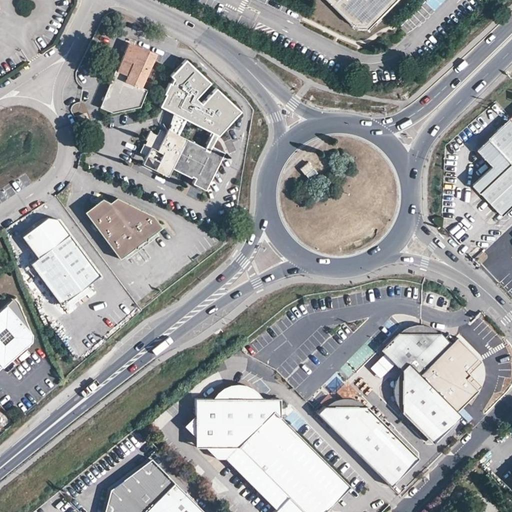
[(332,0),(357,25),(366,24),(389,0),(332,0)]
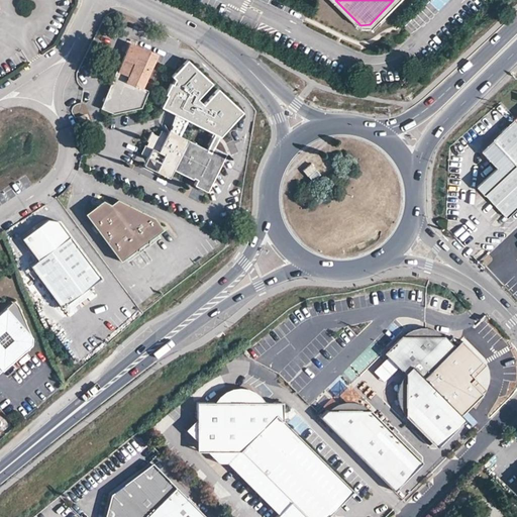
[(141,88),(157,54),(134,43),(132,42),(119,72),(117,71),(114,78),(117,84),(121,86),(109,112),(113,113),(141,108),(148,91),(141,88)]
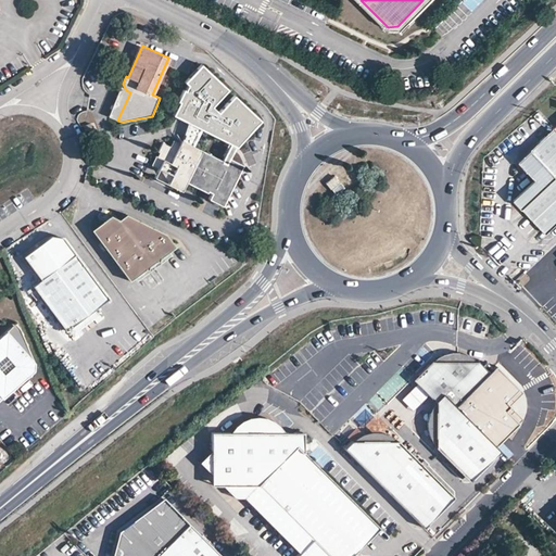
[(178,101),(173,115),(188,122),(202,127),(227,138),(231,127),(243,133),(263,104),(232,85),(219,104),(212,100),(225,80),(193,61),(181,81),(186,84),(184,90),(181,89),(176,100),(178,101)]
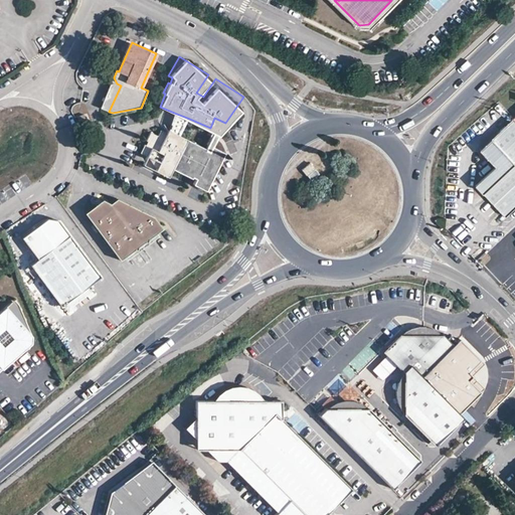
[(100,108),(109,112),(121,86),(117,83),(113,81),(100,108)]
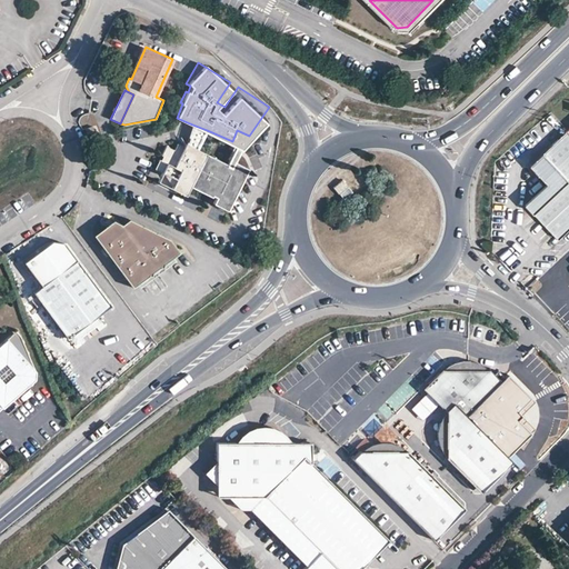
[(207,130),(192,125),(188,143),(199,148),(207,130)]
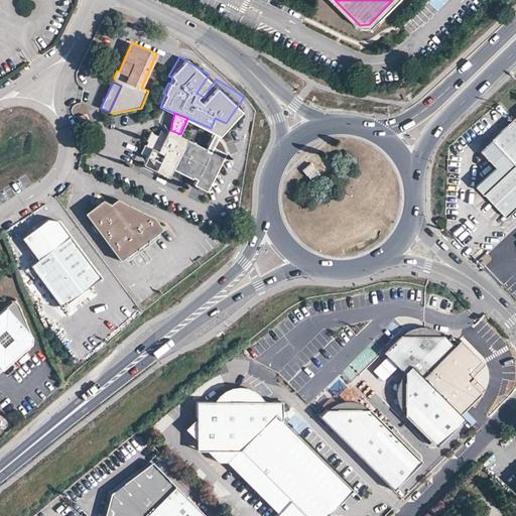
[(87,127),(83,118),(78,120),(82,129),(87,127)]
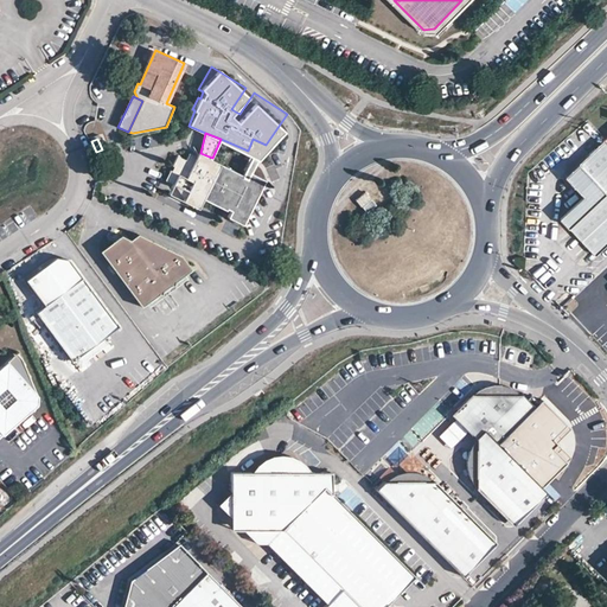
[(253,139),(248,151),(253,153),(257,155),(259,155),(266,145),(253,139)]
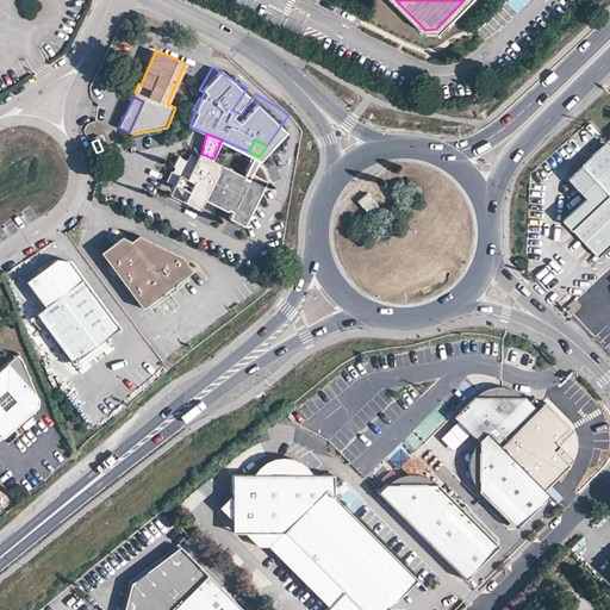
[(609,249),(609,143),(570,179),(589,200),(566,222),(601,259),(609,249)]
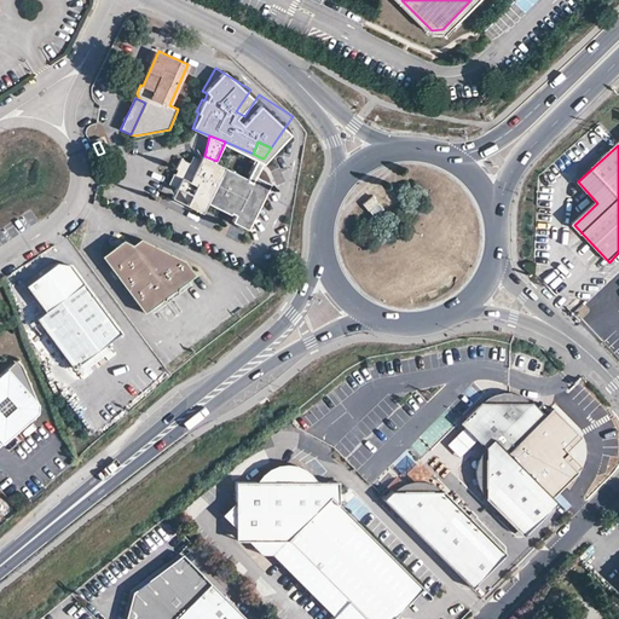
[(190,204),(200,208),(206,197),(235,210),(236,209),(239,212),(237,218),(253,225),(272,178),(258,172),(254,178),(249,175),(217,161),(204,156),(203,156),(202,158),(194,155),(191,162),(183,158),(172,185),(181,190),(192,201),(190,204)]
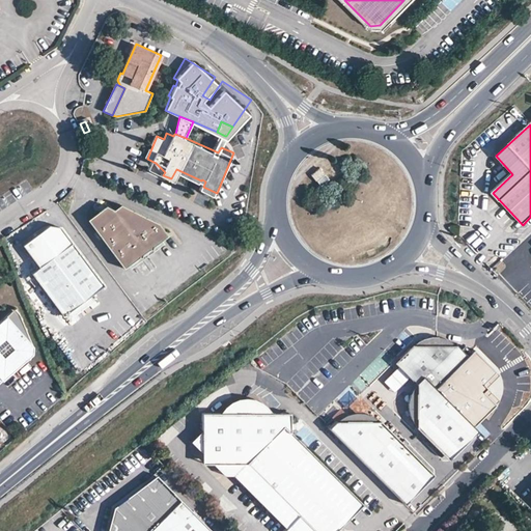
[(225,136),(221,134),(214,150),(218,152),(221,147),(225,136)]
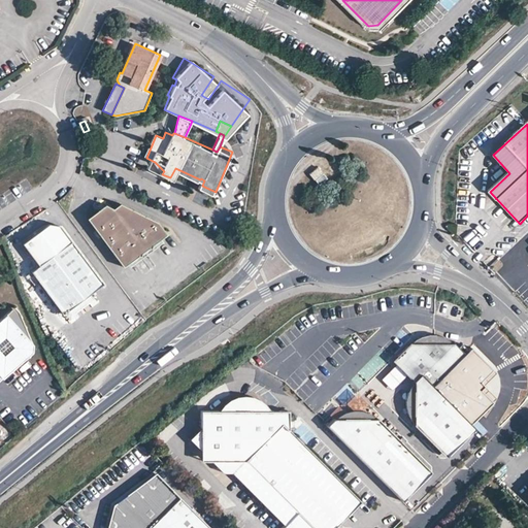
[(338,164),(334,168),(340,174),(344,170),(338,164)]
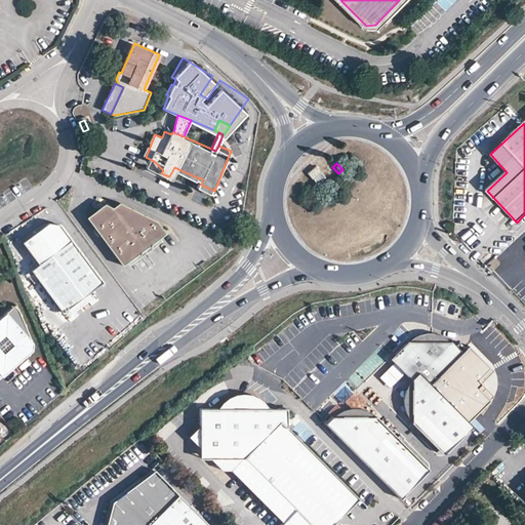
[(316,170),(309,177),(314,182),(321,174),(316,170)]
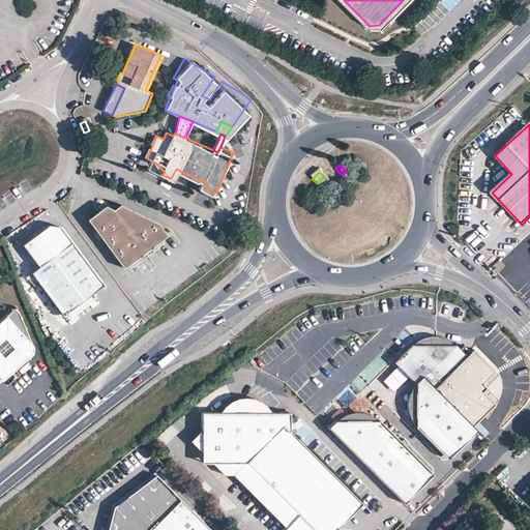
[(156,221),(120,202),(113,208),(107,204),(88,218),(123,266),(139,256),(142,257),(145,246),(152,248),(153,244),(167,234),(156,221)]
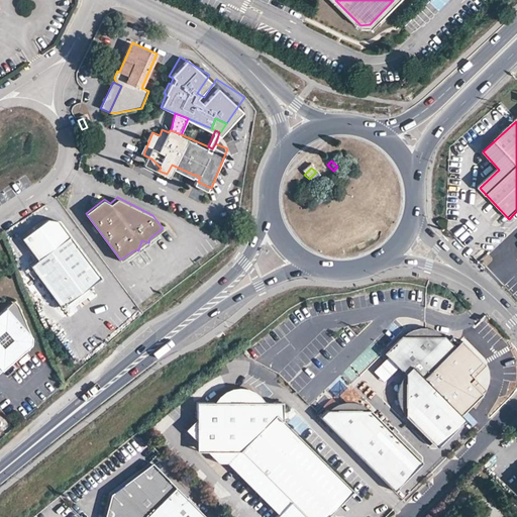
[(71,236),(57,217),(47,216),(17,239),(34,263),(71,236)]
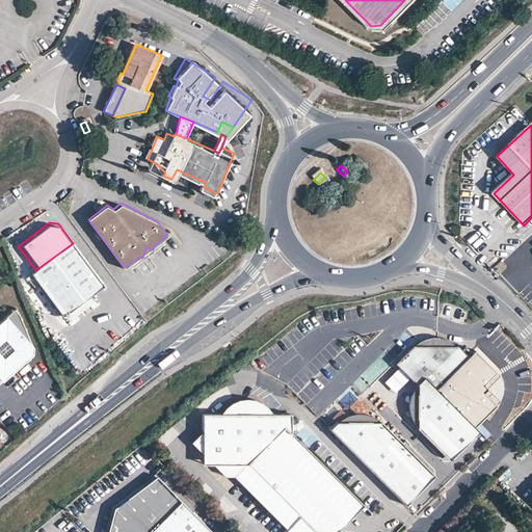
[(68,314),(91,296),(105,286),(73,243),(35,270),(30,274),(62,317),(68,314)]
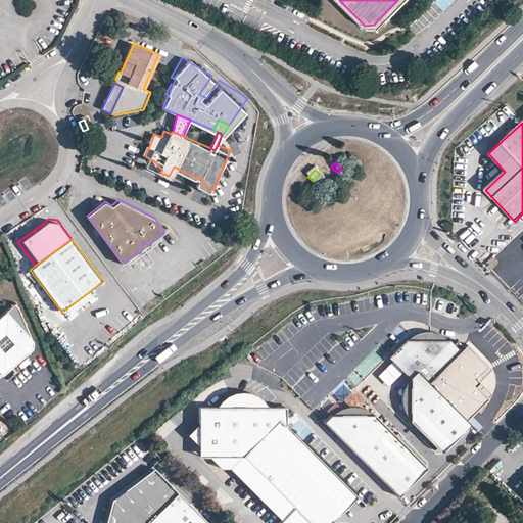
[(140,253),(150,245),(143,243),(140,253)]
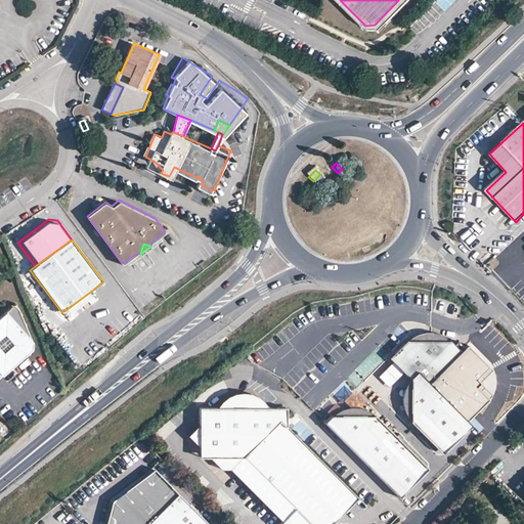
[(93,296),(90,292),(67,309),(71,313),(93,296)]
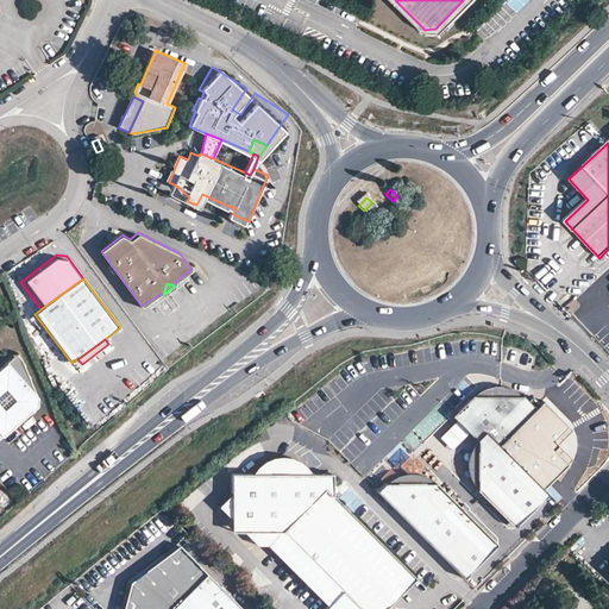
[(38,399),(22,362),(12,359),(0,369),(0,439),(37,408),(38,399)]
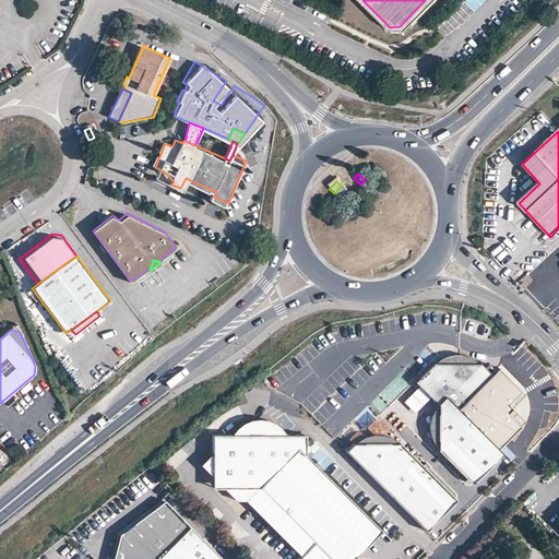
[(482,366),(476,363),(471,360),(463,358),(455,358),(447,359),(440,363),(436,367),(421,379),(421,390),(439,407),(437,409),(436,412),(435,414),(433,416),(432,418),(431,421),(431,423),(430,426),(430,429),(430,432),(430,435),(431,437),(432,440),(459,412),(494,378),(482,366)]
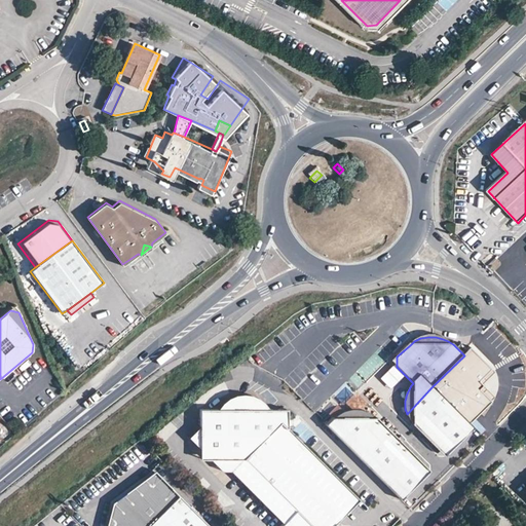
[(464,355),(431,387),(471,426),(492,406),(478,390),(495,373),(471,349),(464,355)]
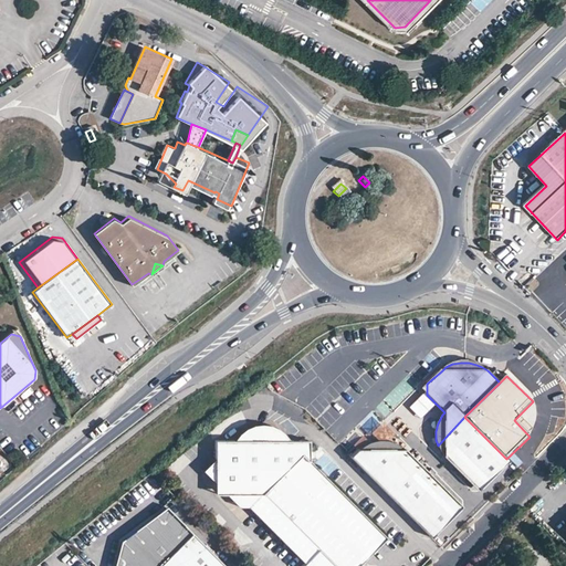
[(312,462),(312,443),(295,443),(295,440),(294,437),(293,432),(290,427),(285,422),(281,418),(278,416),(273,415),(268,412),(262,412),(259,412),(255,413),(251,415),(247,417),(242,420),(238,425),(234,430),(232,435),(231,441),(231,444),(215,444),(213,462),(202,474),(219,490),(217,498),(224,495),(239,510),(250,509),(307,565),(306,565),(364,565),(389,540),(312,462)]
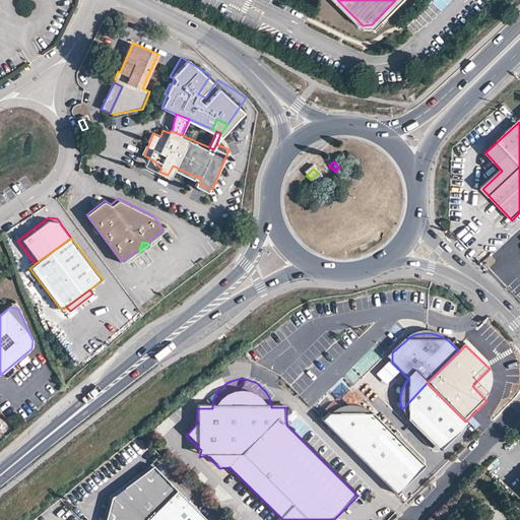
[(465,421),(427,383),(402,409),(403,411),(404,413),(405,415),(406,417),(409,420),(408,420),(441,453),(468,425),(465,421)]
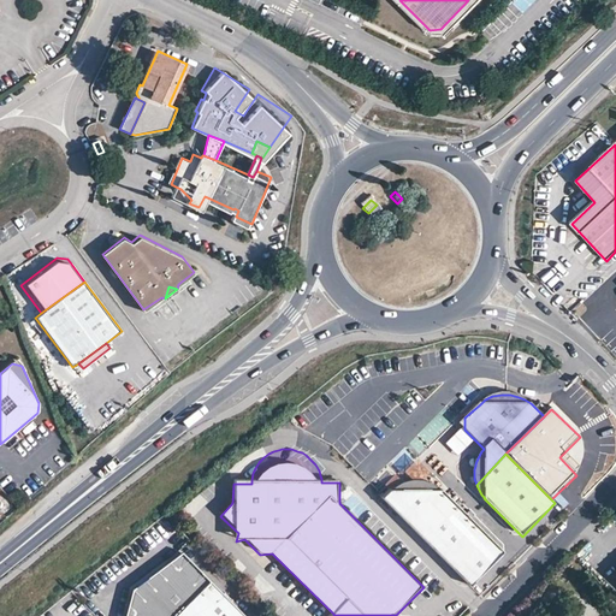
[(436,487),(433,486),(432,486),(431,485),(428,484),(425,483),(422,483),(419,483),(415,483),(412,483),(409,483),(407,484),(404,485),(401,486),(397,487),(436,525),(456,505),(443,491),(442,492),(438,490),(436,487)]
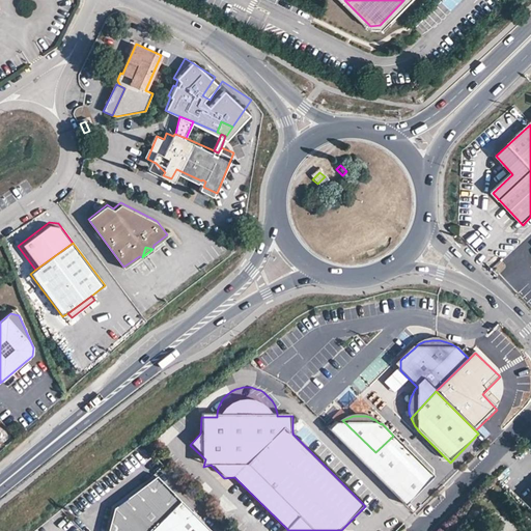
[(375,452),(342,420),(338,424),(337,423),(330,431),(407,507),(418,495),(375,452)]
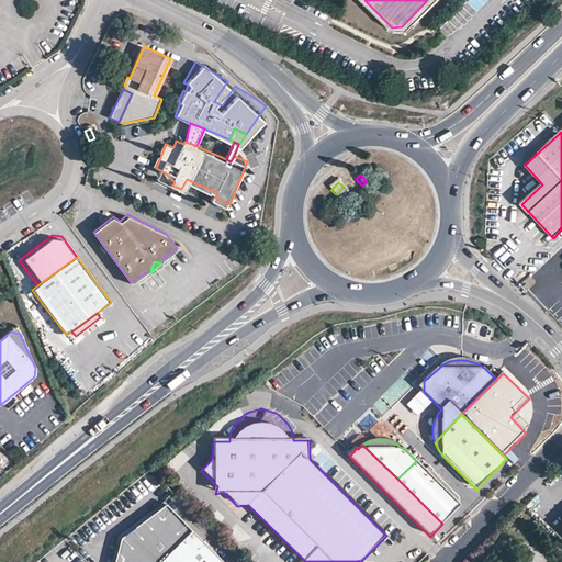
[(171,459),(178,468),(190,459),(183,450),(171,459)]
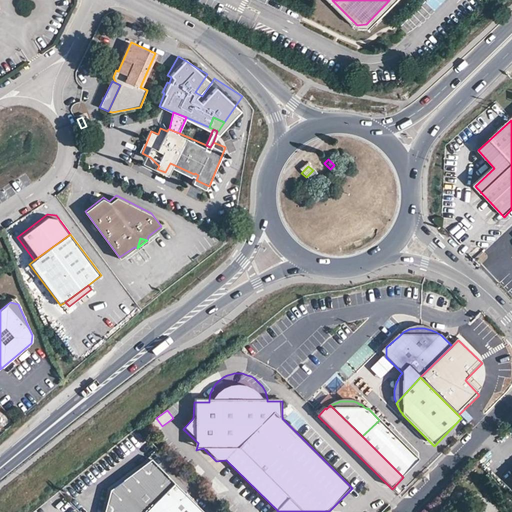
[(420,460),(379,420),(362,436),(403,477),(420,460)]
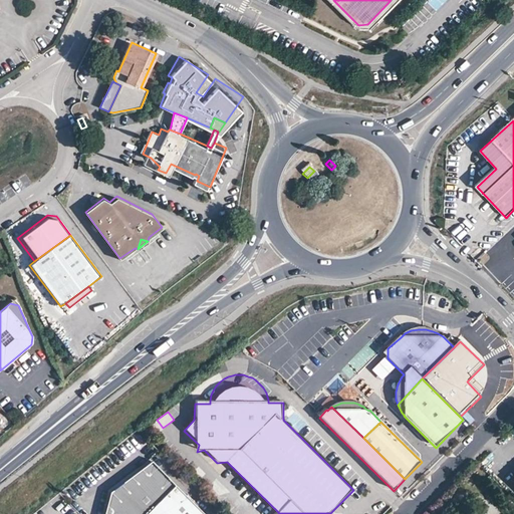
[(202,513),(151,464),(115,501),(109,513),(202,513)]
